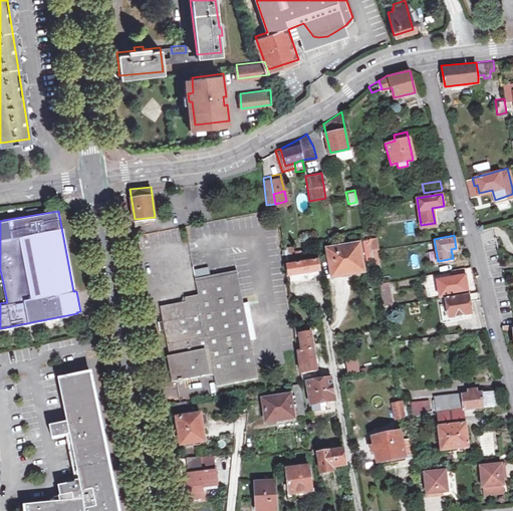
[(370,249),(375,249),(377,248),(375,236),(368,237),(370,249)]
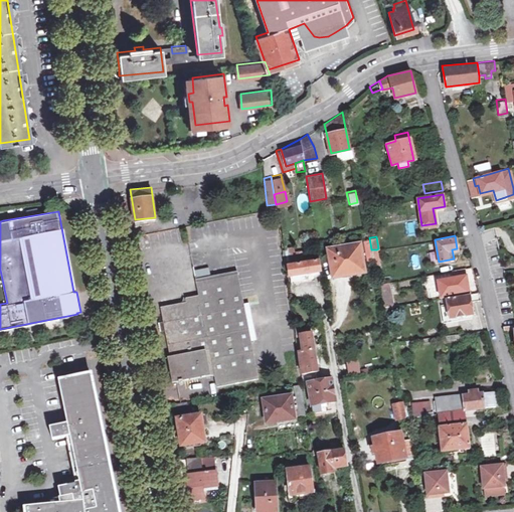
[(349,266),(362,264),(358,242),(327,247),(331,268),(332,275),(350,271),(349,266)]
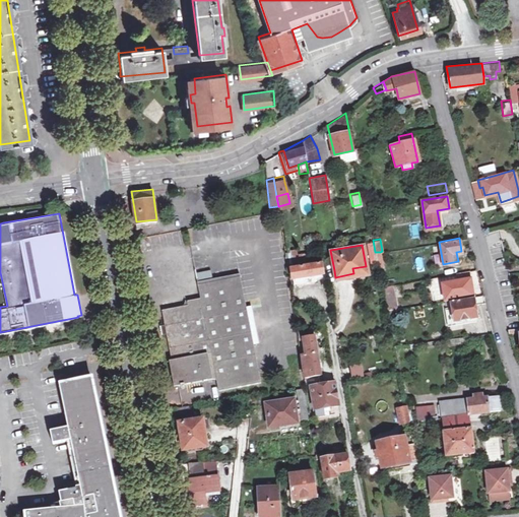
[(323,261),(289,266),(292,278),(325,273),(323,261)]
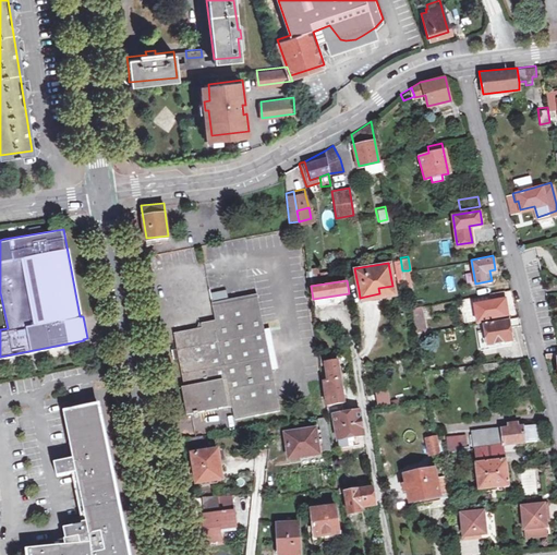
[(226,296),(209,299),(214,321),(174,328),(178,345),(172,346),(173,356),(179,354),(190,409),(230,402),(232,415),(278,407),(258,299),(228,304),(226,296)]
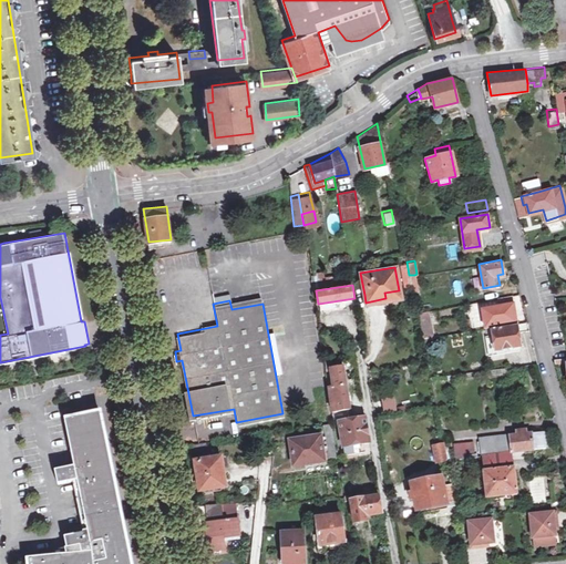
[(515,321),(513,301),(481,307),(484,326),(515,321)]
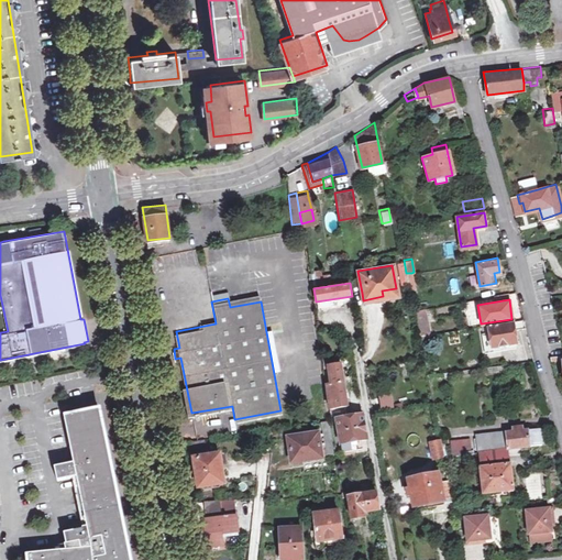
[(414,310),(416,318),(420,318),(425,318),(422,308),(414,310)]
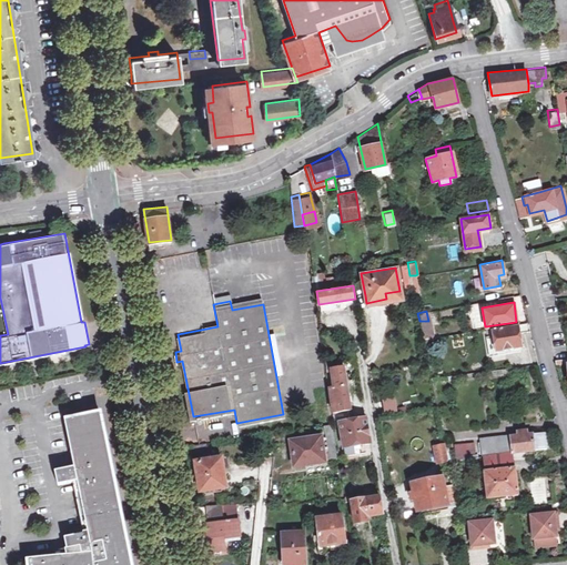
[(516,323),(494,326),(495,330),(493,330),(496,350),(522,345),(518,325),(517,325),(516,323)]
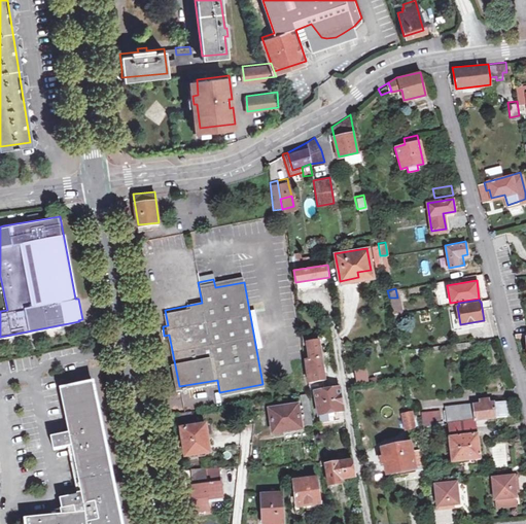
[(343,409),(339,385),(323,387),(322,379),(324,378),(318,339),(315,340),(314,330),(302,333),(303,342),(306,341),(308,357),(305,357),(311,392),(314,391),(317,412),(343,409)]
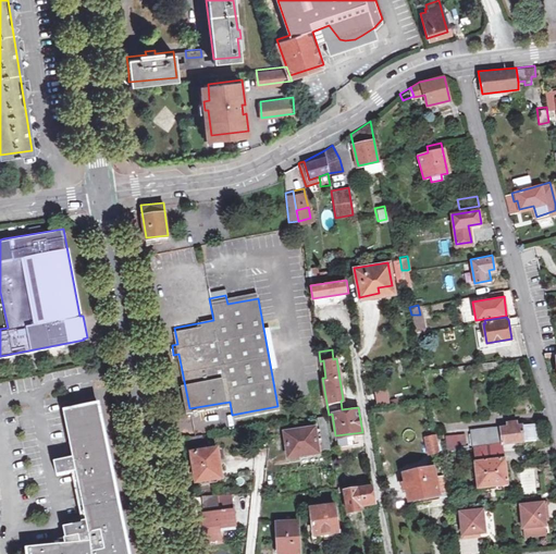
[(386,386),(372,389),(374,404),(387,402),(386,386)]
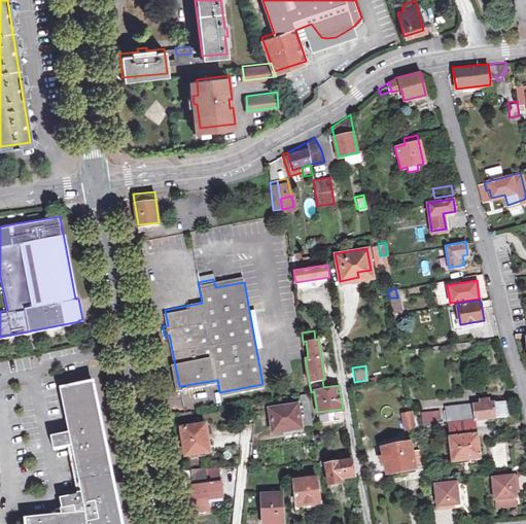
[(60,388),(68,431),(76,472),(105,465),(101,459),(107,455),(92,381),(60,388)]
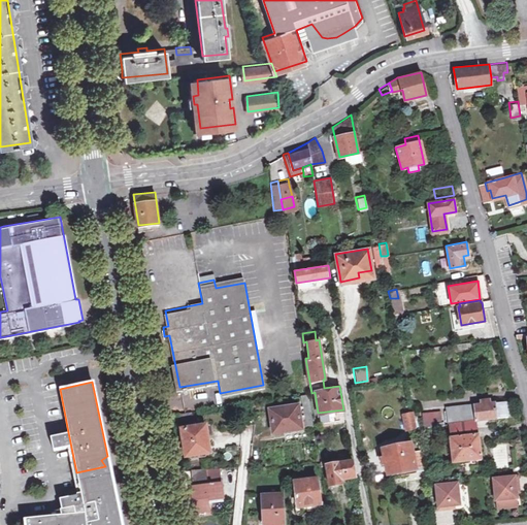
[(300,393),(306,426),(314,425),(307,391),(300,393)]
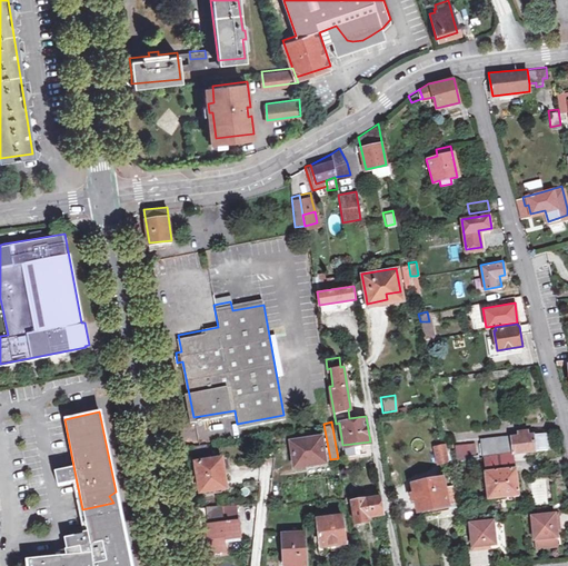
[(179,427),(181,440),(195,438),(192,426),(179,427)]
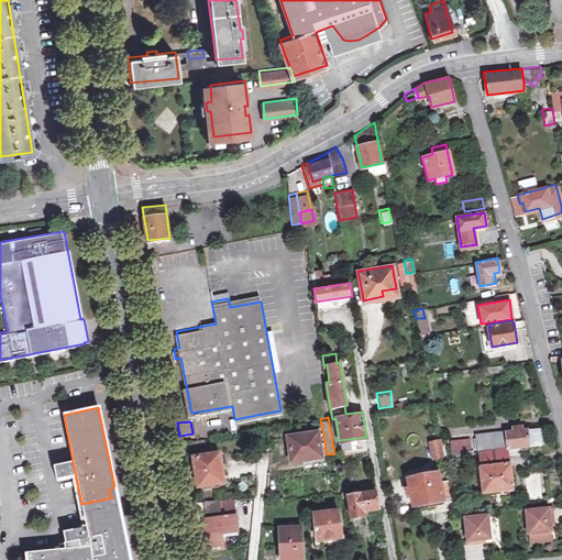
[(530,445),(529,431),(528,428),(521,429),(521,425),(513,426),(513,429),(477,434),(484,491),(514,487),(510,467),(510,462),(509,462),(508,448),(530,445)]
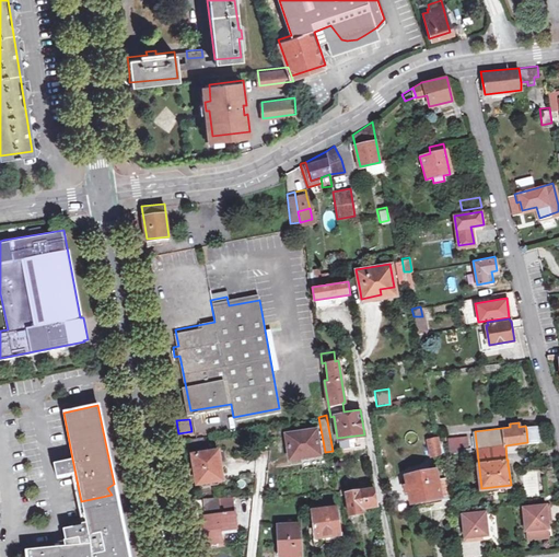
[(536,428),(526,429),(527,442),(538,441),(536,428)]
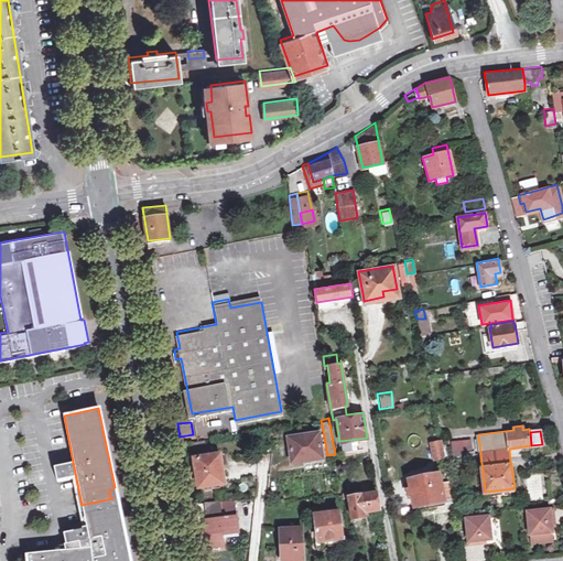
[(289,437),(293,461),(322,455),(318,432),(289,437)]
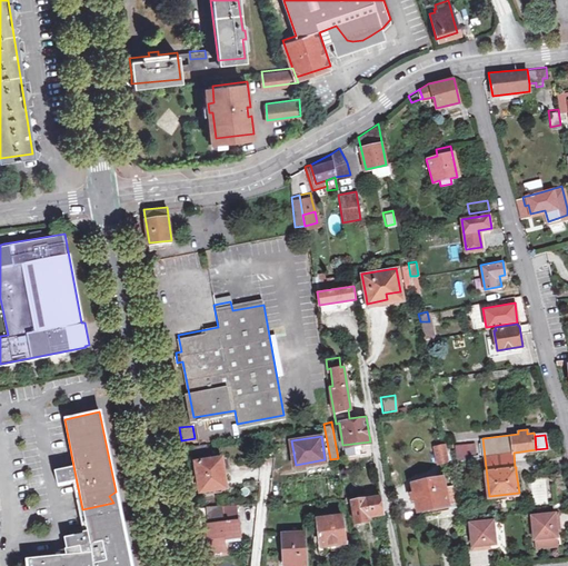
[(476,457),(475,440),(452,442),(454,458),(476,457)]
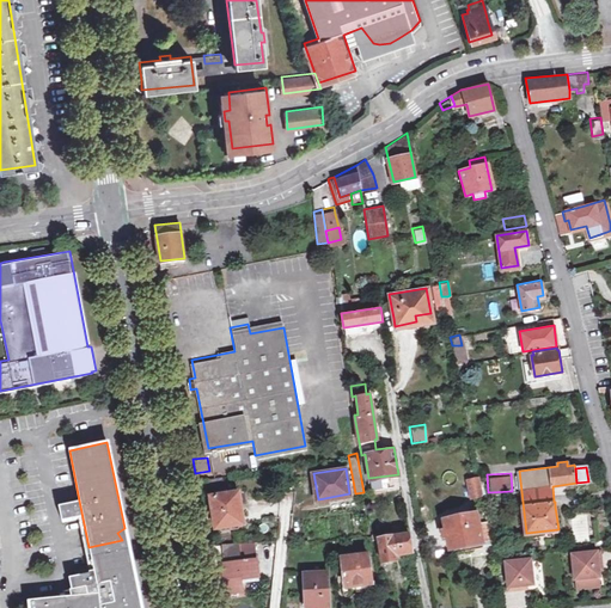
[(206,477),(208,487),(224,485),(221,474),(206,477)]
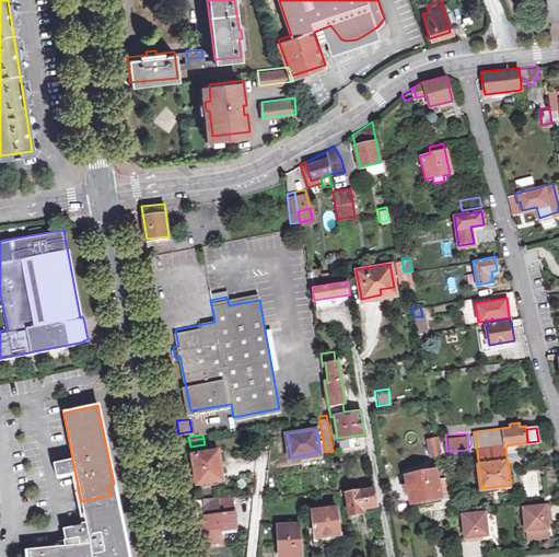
[(438,436),(428,438),(431,454),(441,453),(438,436)]
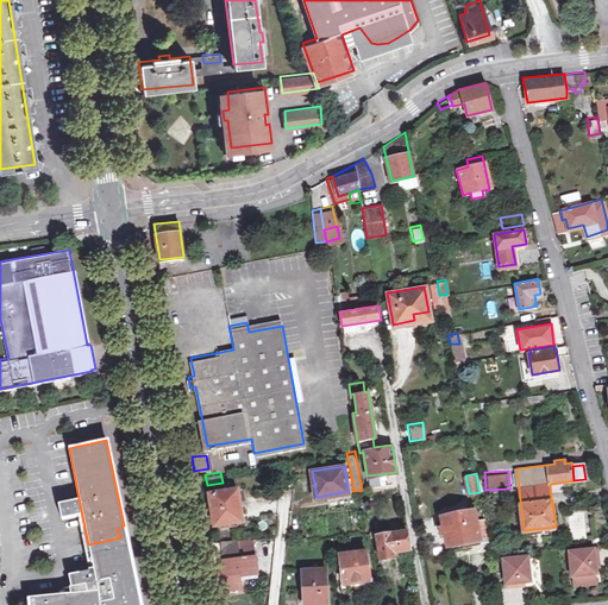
[(208,492),(213,525),(242,522),(237,489),(208,492)]
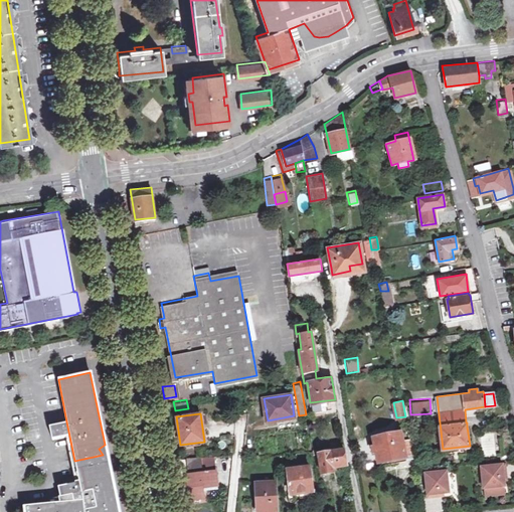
[(64,429),(62,421),(61,422),(48,424),(51,438),(65,435),(64,429)]
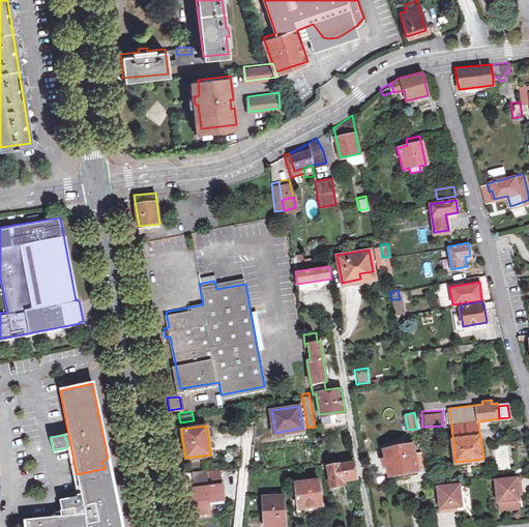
[(68,434),(64,434),(66,441),(67,447),(77,495),(78,499),(82,498),(79,480),(107,475),(106,468),(77,474),(68,434)]
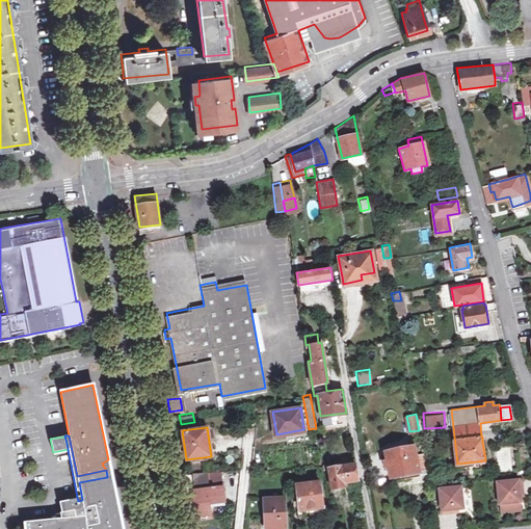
[(385,449),(387,459),(382,460),(383,467),(388,466),(390,478),(410,474),(409,470),(419,468),(418,464),(426,463),(424,450),(415,452),(414,444),(385,449)]
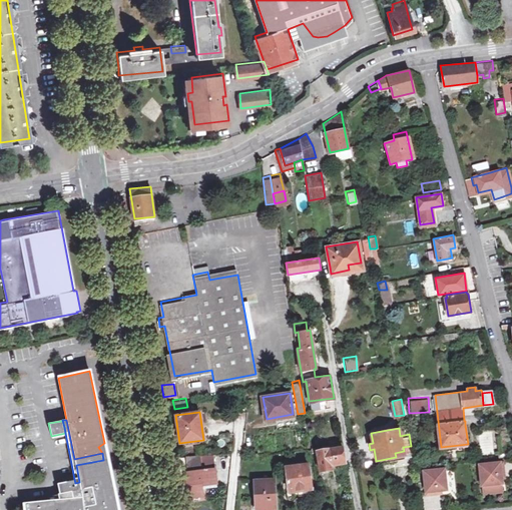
[(311,446),(311,448),(312,451),(316,450),(320,469),(331,468),(331,464),(345,462),(343,445),(332,447),(332,442),(311,446)]
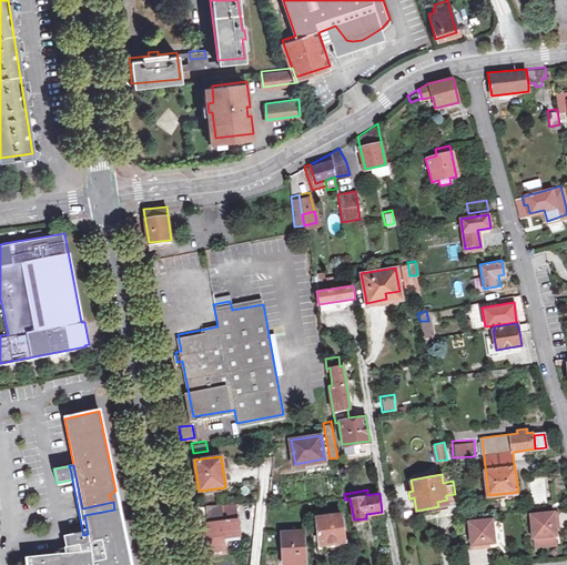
[(109,495),(113,502),(114,510),(121,542),(125,541),(115,491),(109,495)]
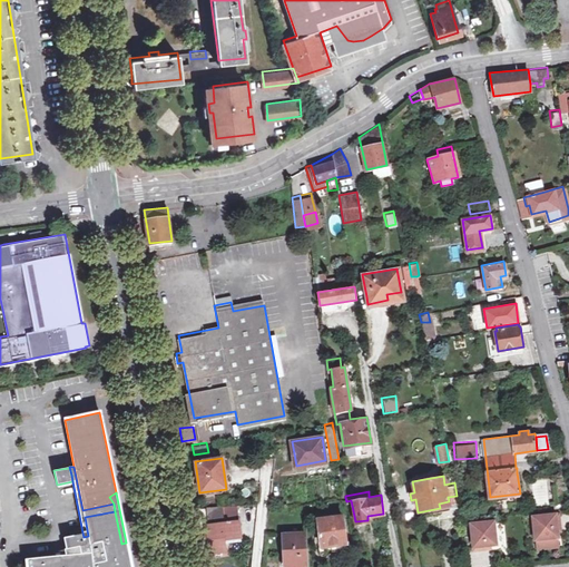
[(208,553),(225,550),(223,538),(239,536),(237,520),(228,521),(228,519),(225,520),(224,505),(206,506),(208,524),(205,525),(208,553)]
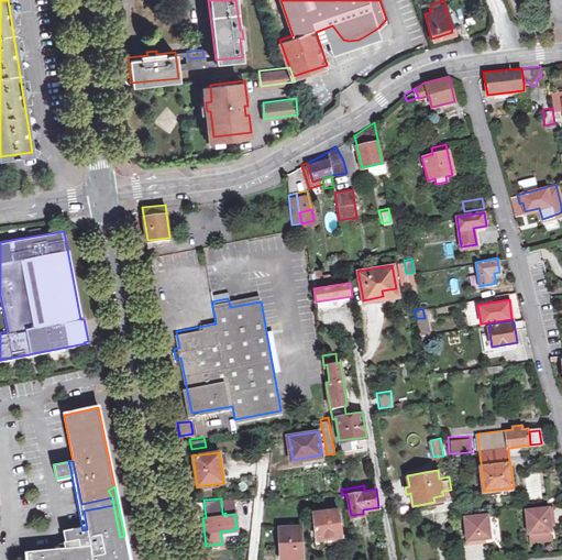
[(70,548),(55,549),(26,551),(26,559),(129,559),(124,536),(120,537),(113,505),(84,511),(87,529),(83,530),(81,526),(63,530),(65,541),(68,541),(70,548)]
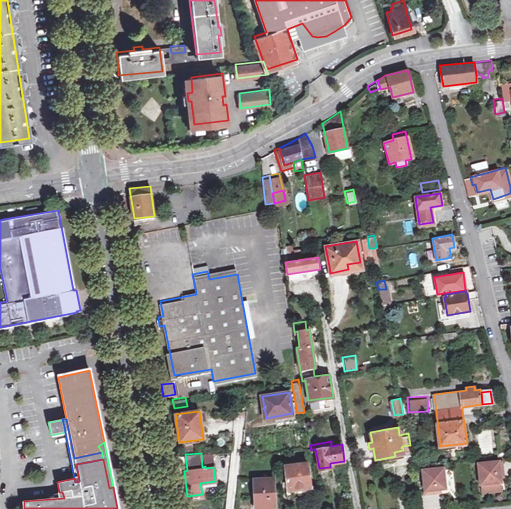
[(502,460),(479,462),(481,483),(502,481),(501,474),(501,468),(503,468),(502,460)]
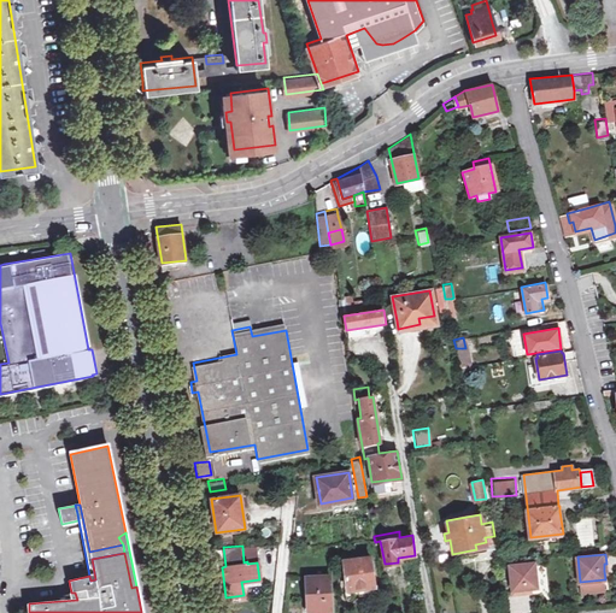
[(342,561),(346,590),(374,587),(370,558),(342,561)]
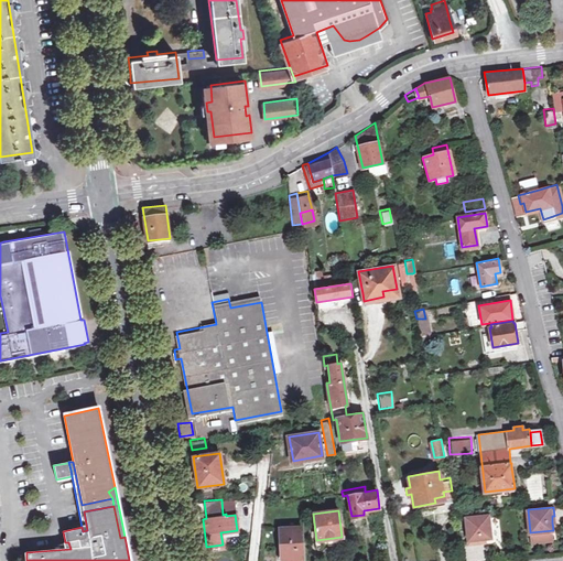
[(489,514),(466,516),(469,541),(478,541),(477,538),(491,537),(489,514)]
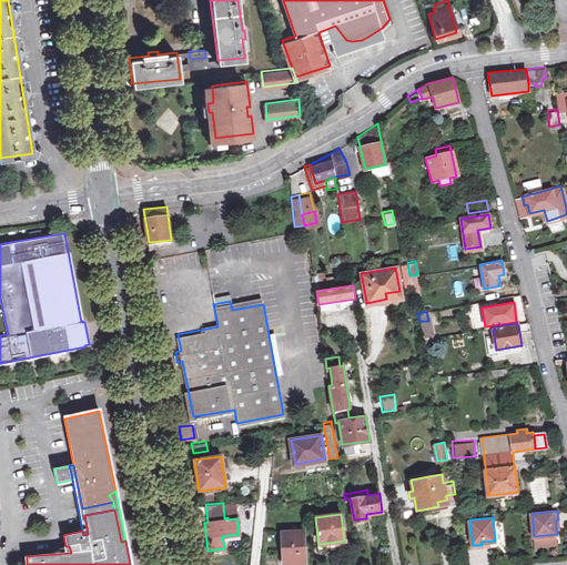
[(282,531),(282,564),(305,563),(304,531),(282,531)]
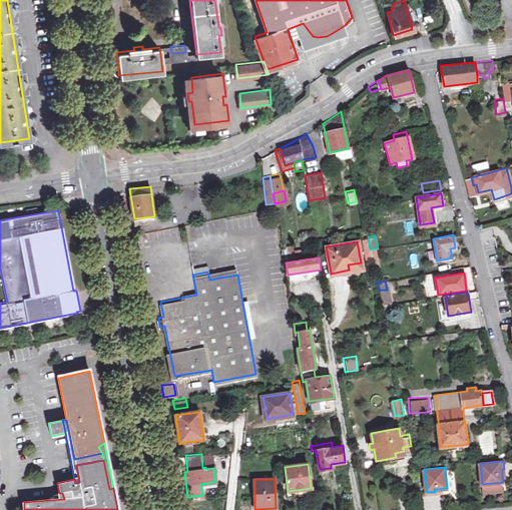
All buildings are outlined.
